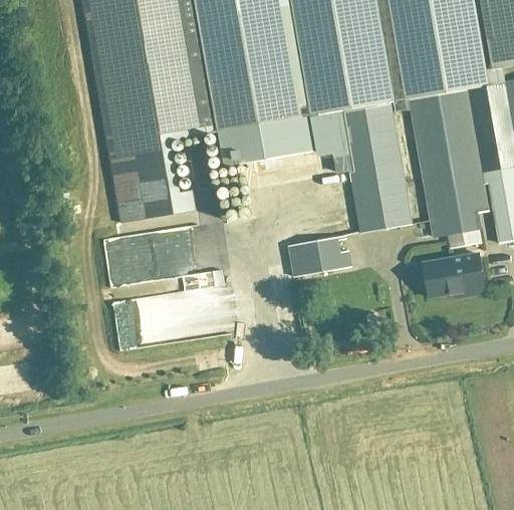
[(288,0),(308,106),(305,107),(286,0),(193,0),(216,124),(212,125),(189,0),(81,0),(122,225),(197,211),(193,191),(180,193),(171,142),(219,133),(225,167),(316,150),(312,126),(340,121),(360,233),(410,224),(404,193),(389,101),(393,100),(395,110),(407,108),(405,97),(411,96),(426,189),(434,235),(490,224),(481,171),(487,170),(500,242),(513,239),(513,79),(505,81),(502,65),(513,62),(513,0),(479,0),(490,67),(484,68),(472,0),(288,0)]
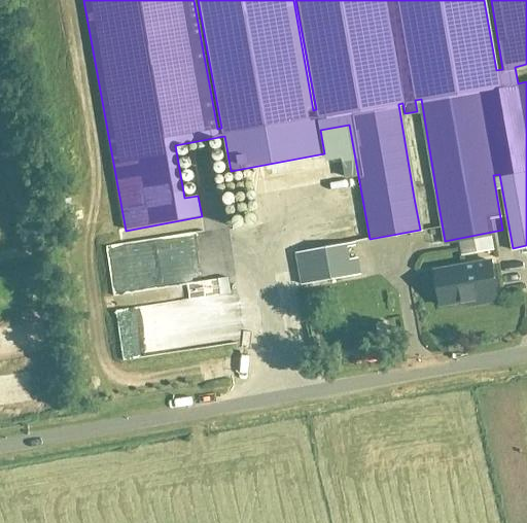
[(356,240),(293,249),(300,282),(361,271),(359,255),(350,255),(350,245),(357,243),(356,240)]
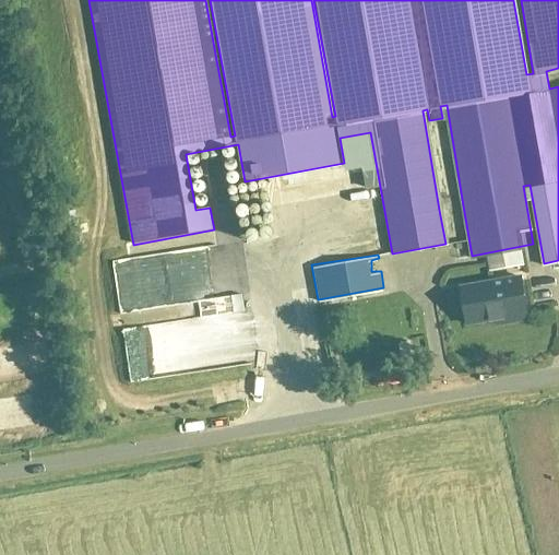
[(155,293),(190,291),(189,272),(154,274),(155,293)]
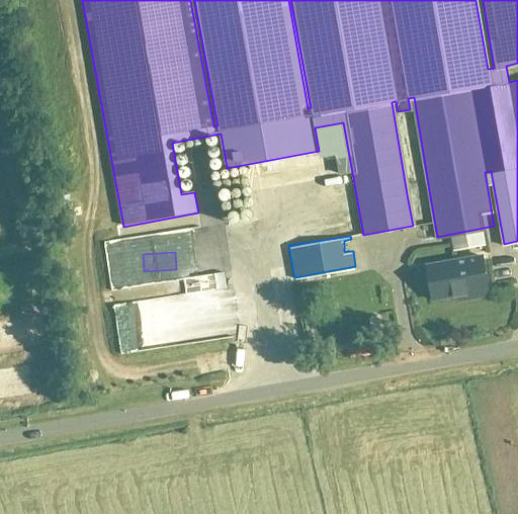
[(481,253),(425,262),(431,296),(459,291),(460,297),(488,292),(481,253)]
